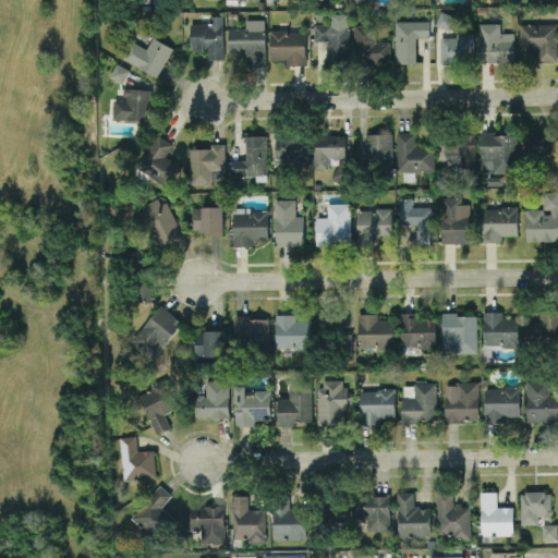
[(435,24),(449,29),(455,15),(440,10),(435,24)]
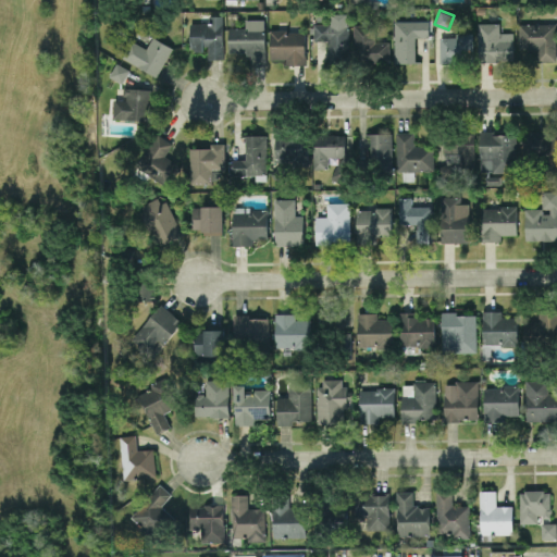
[(313,24),(313,39),(326,39),(327,64),(348,63),(347,13),(330,13),(330,23),(313,24)]
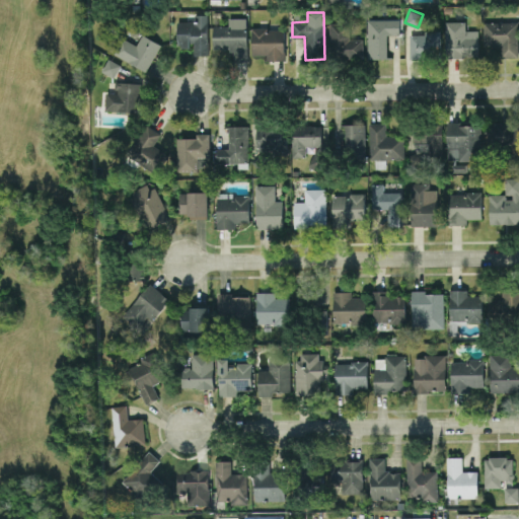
[(176,21),(177,47),(192,47),(192,54),(208,54),(207,13),(194,13),(194,20),(176,21)]
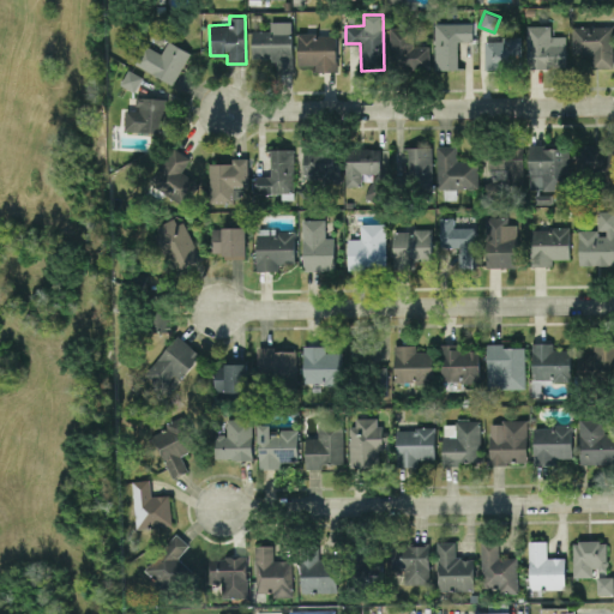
[(251,29),(252,58),(275,56),(275,71),(292,70),(292,20),(270,22),(270,29),(251,29)]
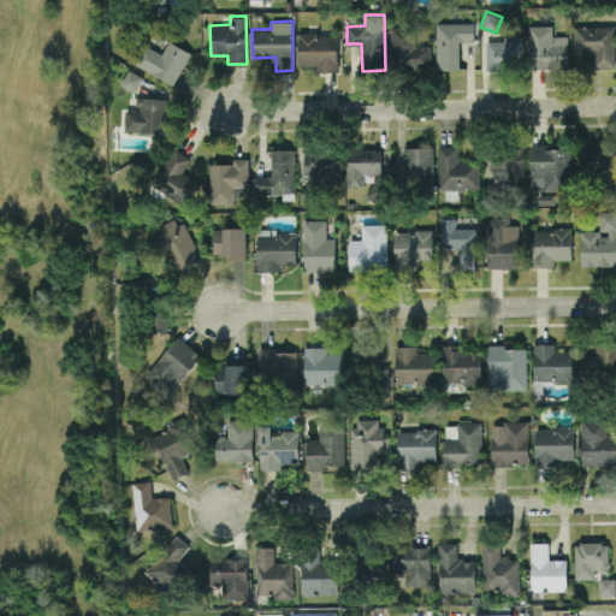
[(474,22),(436,23),(436,69),(458,69),(458,41),(474,40),(474,22)]
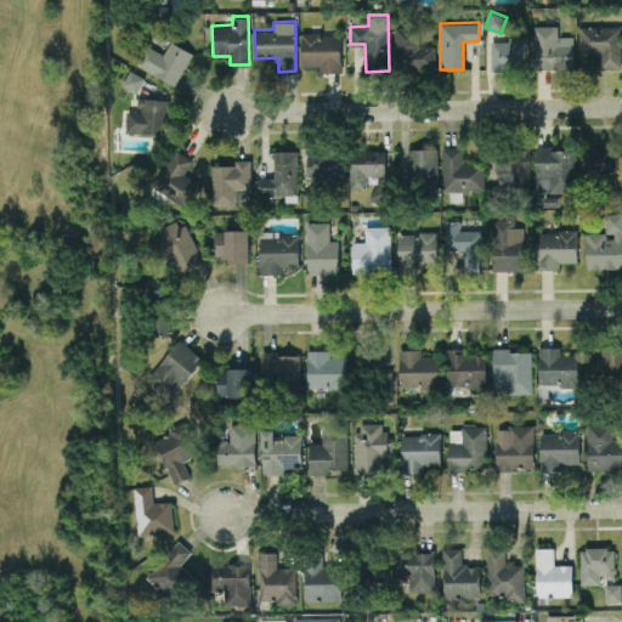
[(574,68),(574,35),(557,35),(557,24),(532,26),(533,68),(574,68)]
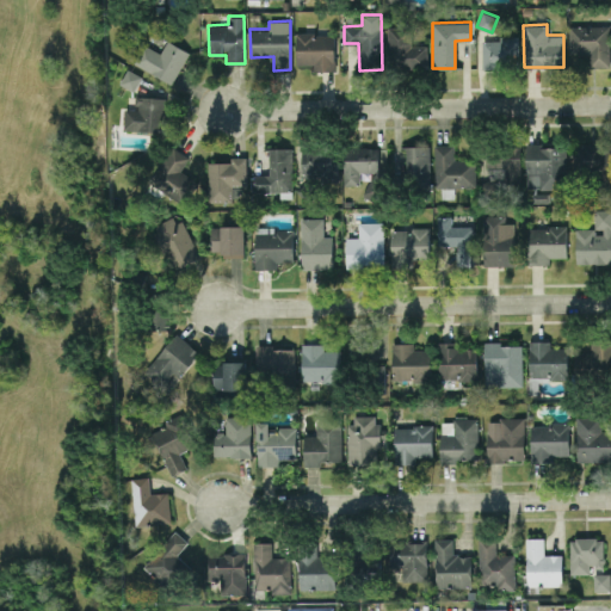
[(610,25),(569,24),(568,53),(588,53),(588,66),(609,67),(610,25)]
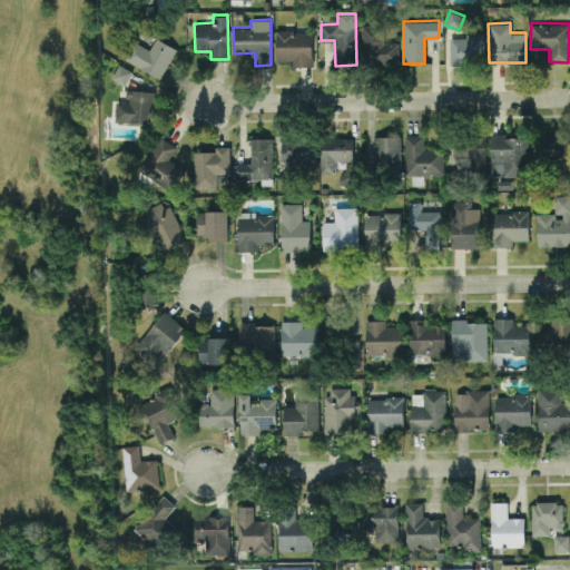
[(397,42),(383,42),(383,25),(361,25),(361,65),(399,65),(397,42)]
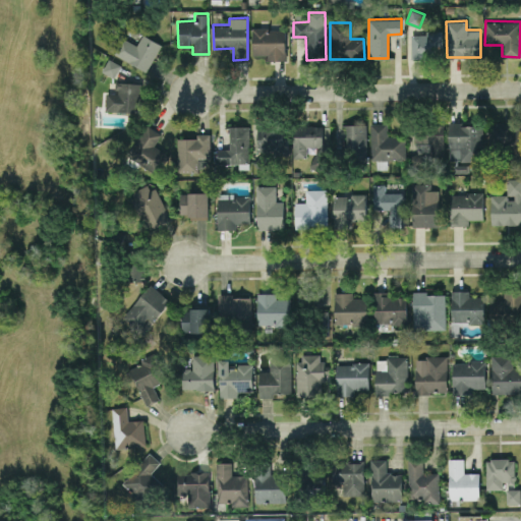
[(285,59),(285,27),(252,29),(252,54),(267,54),(267,60),(285,59)]
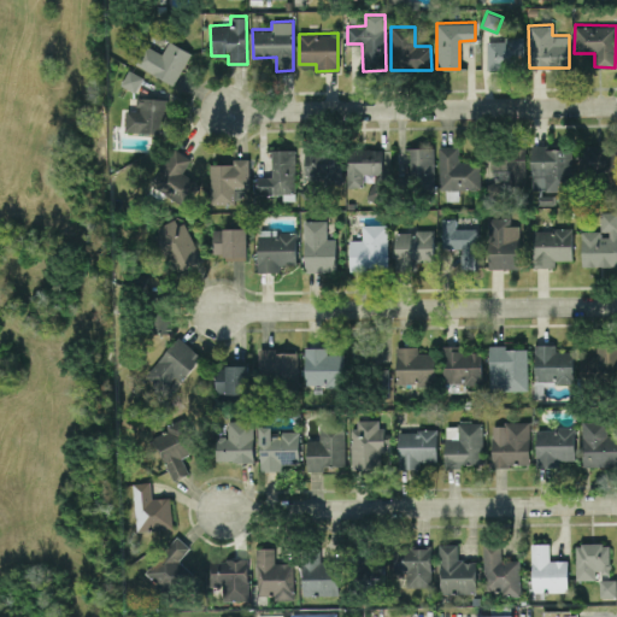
[(486,69),(523,69),(523,36),(503,36),(503,41),(486,40),(486,69)]
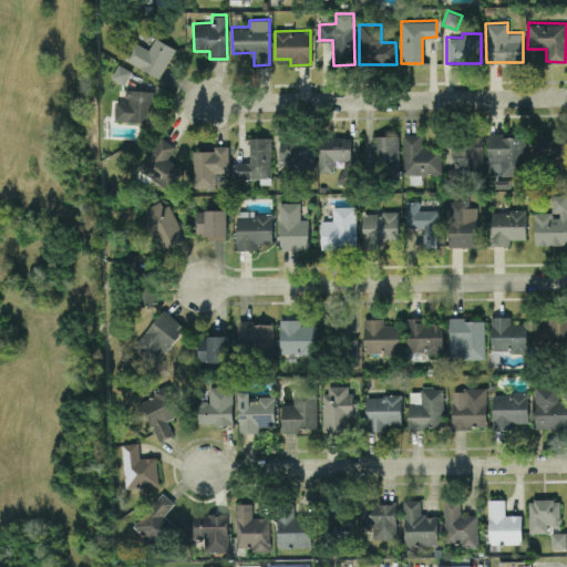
[(122,60),(162,75),(174,45),(154,38),(150,48),(131,40),(122,60)]
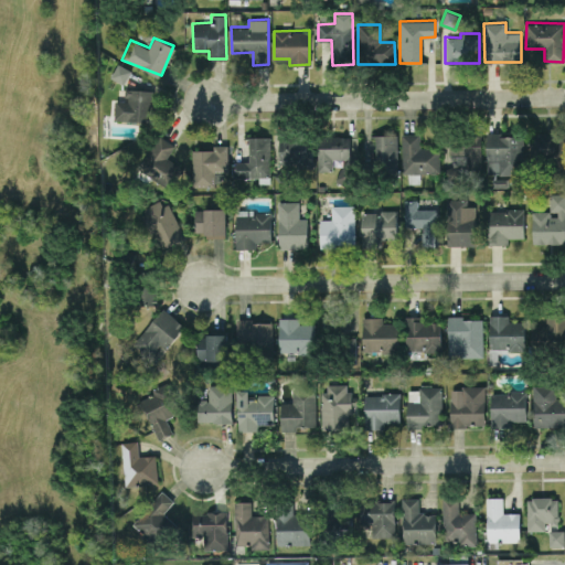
[(123,84),(130,71),(118,63),(110,76),(123,84)]
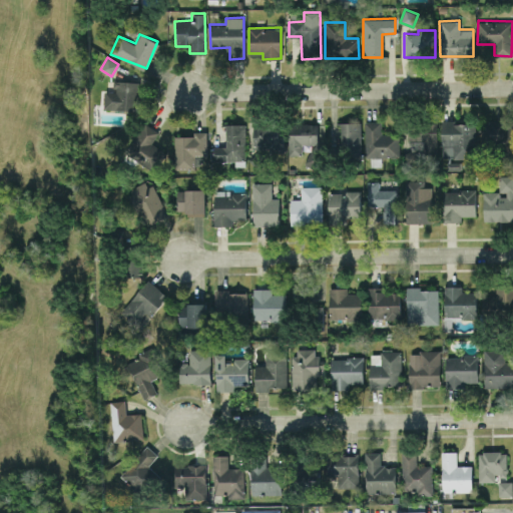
[(103,109),(137,110),(138,81),(112,80),(112,89),(104,88),(103,109)]
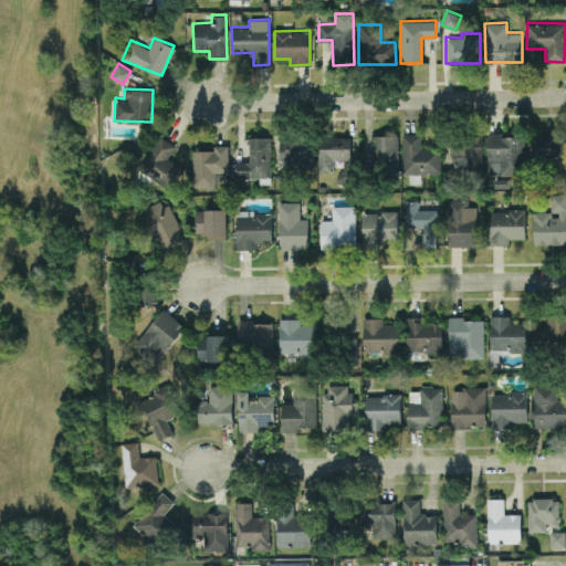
[(565,132),(532,132),(533,161),(554,160),(554,182),(565,181),(565,132)]
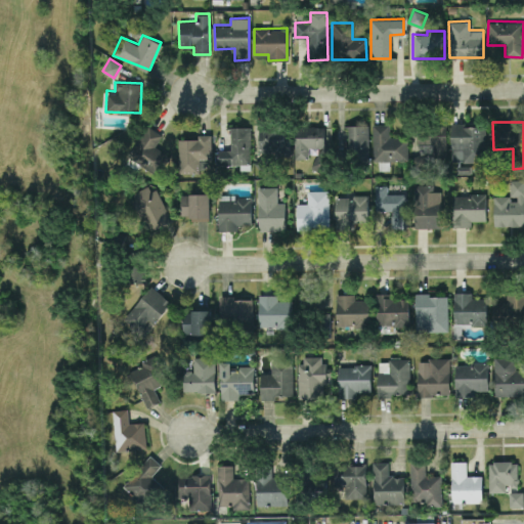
[(372,124),(373,161),(378,160),(379,170),(389,169),(389,161),(407,160),(407,137),(389,137),(389,123),(372,124)]
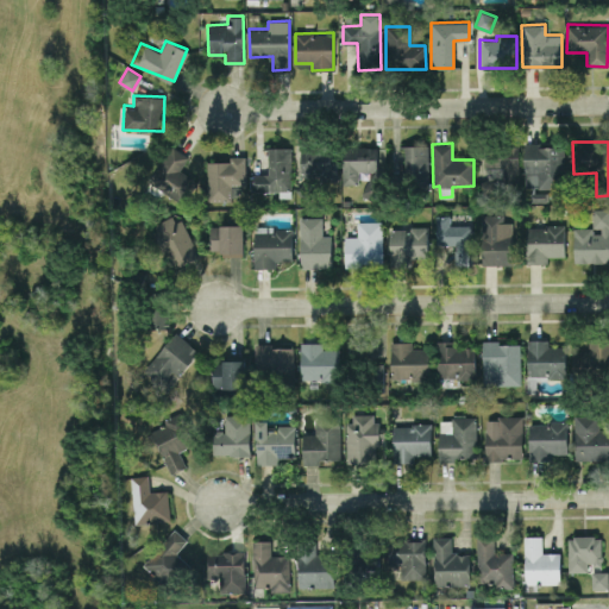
[(427,144),(405,145),(405,173),(428,171),(427,144)]
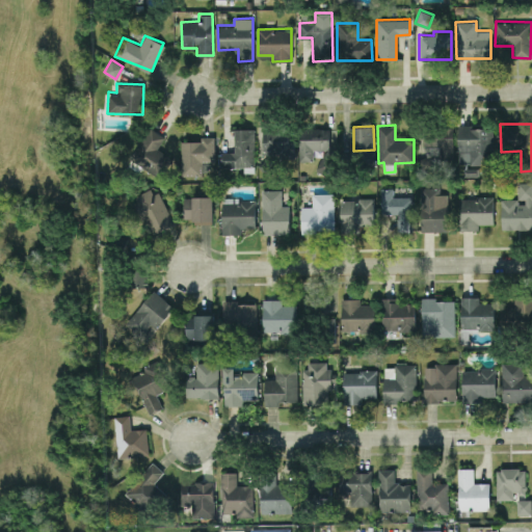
[(494,127),(458,126),(458,163),(493,164),(494,127)]
